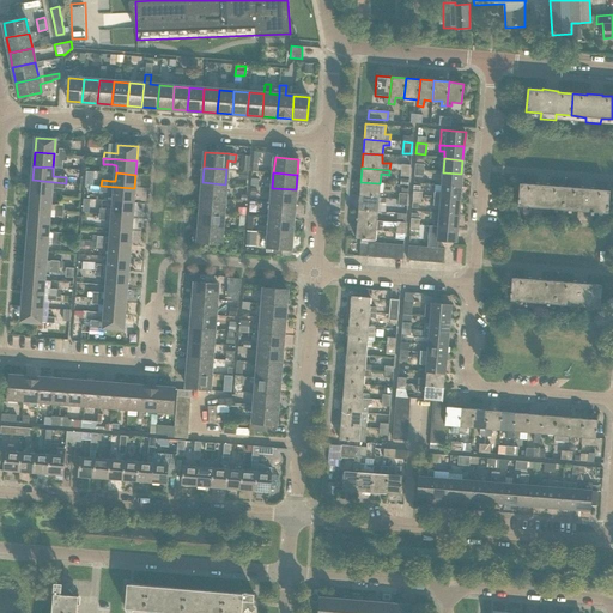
[(460,187),(461,174),(443,173),(442,186),(460,187)]
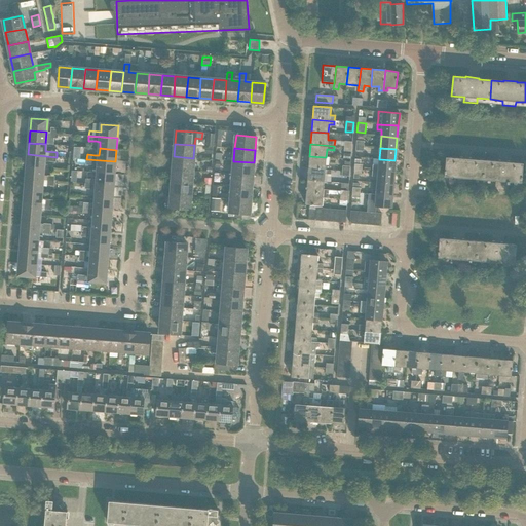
[(55,162),(57,157),(28,154),(27,166),(43,167),(44,161),(55,162)]
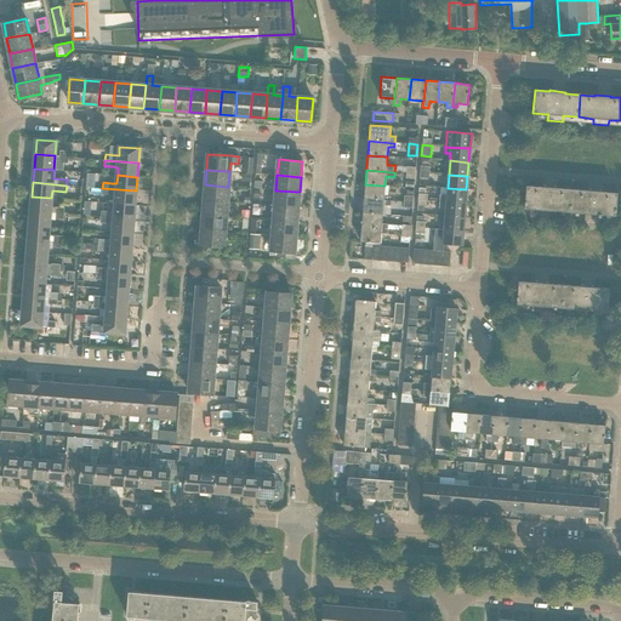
[(205,184),(204,199),(228,201),(228,187),(205,184)]
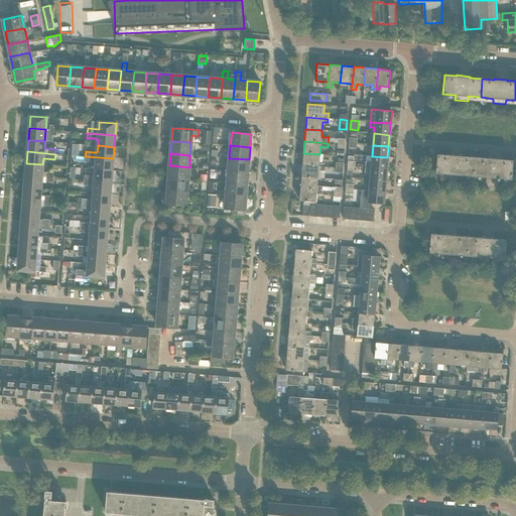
[(318,165),(319,154),(303,153),(302,165),(325,167),(325,166),(318,165)]
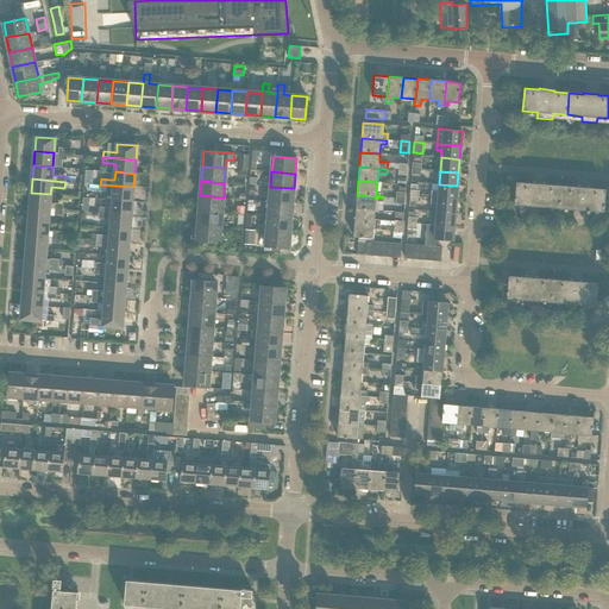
[(559,208),(562,186),(547,184),(547,183),(531,182),(531,183),(516,182),(515,205),(529,206),(529,212),(544,213),(545,207),(559,208)]
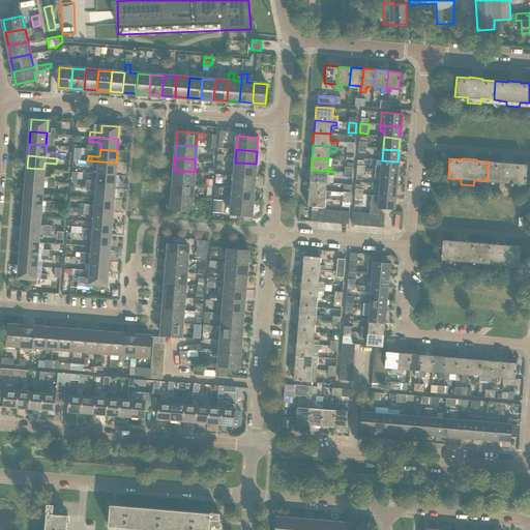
[(115,175),(116,163),(87,160),(87,166),(98,167),(98,174),(115,175)]
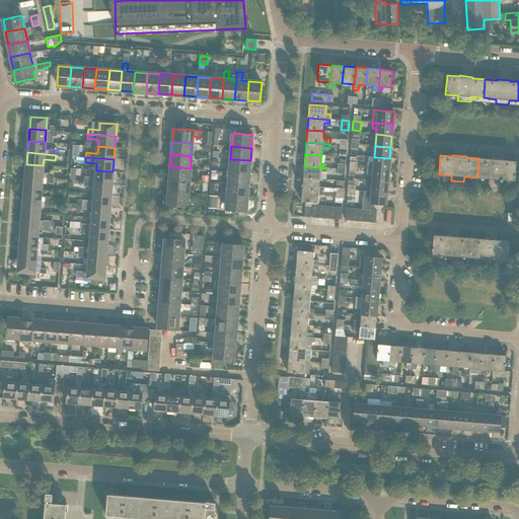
[(388,170),(389,158),(374,157),(373,163),(368,162),(367,168),(388,170)]
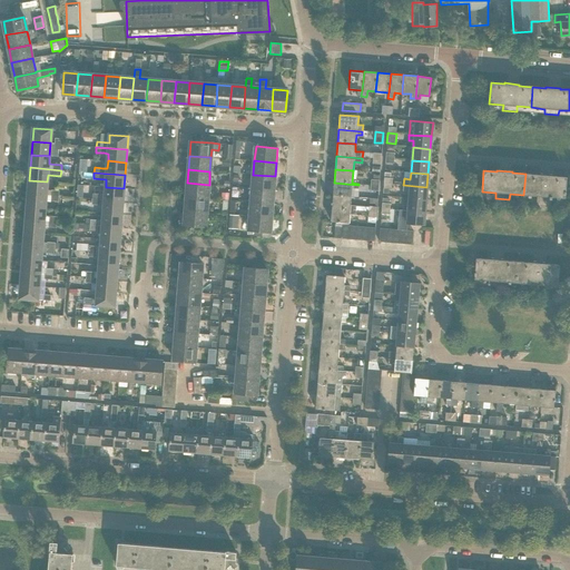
[(526,174),(523,195),(537,196),(536,210),(550,212),(551,199),(551,197),(564,198),(567,177),(553,176),(553,175),(539,174),(538,175),(526,174)]
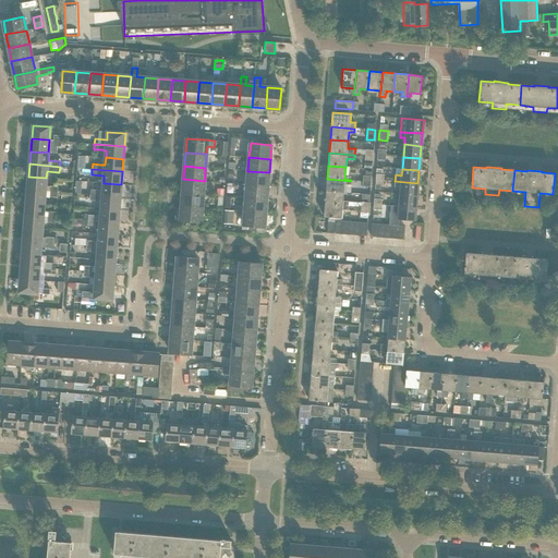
[(268,186),(269,172),(247,171),(246,184),(268,186)]
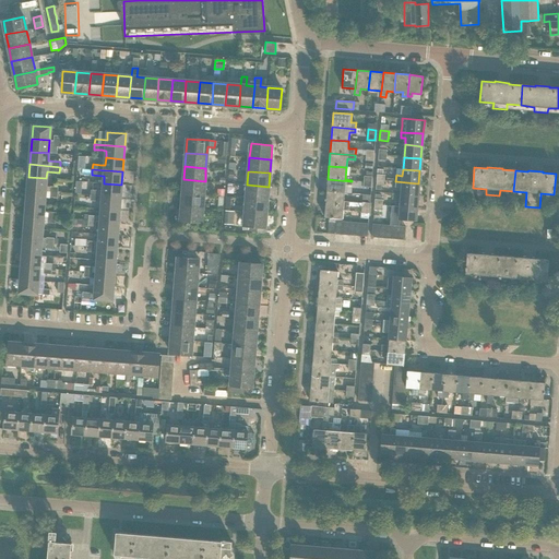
[(46,186),(46,178),(28,177),(27,190),(58,192),(58,187),(46,186)]
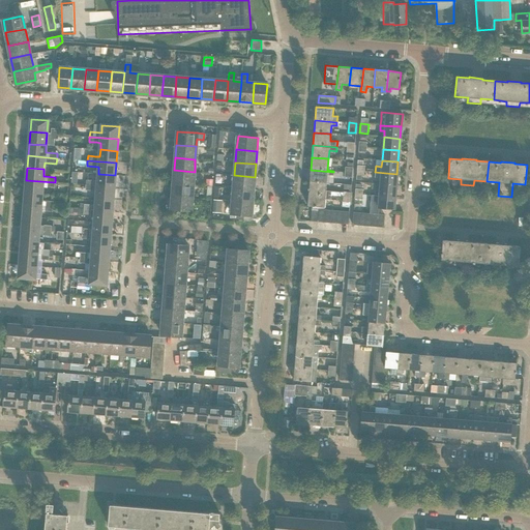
[(174,170),(173,183),(194,184),(195,172),(174,170)]
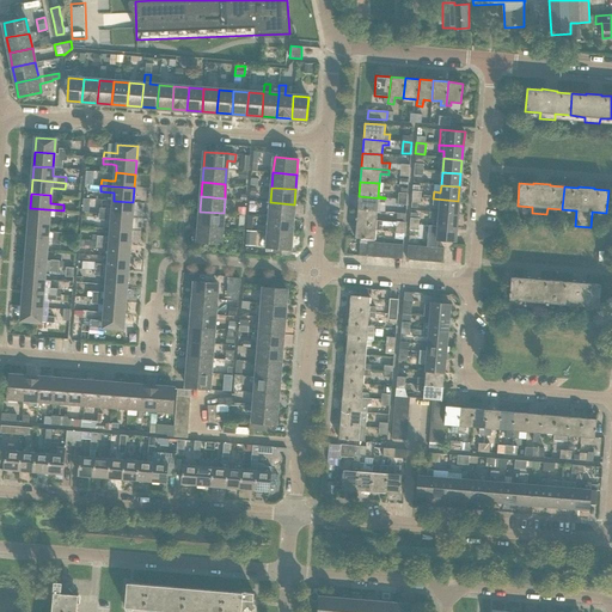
[(385,202),(385,199),(359,196),(357,210),(377,212),(378,202),(385,202)]
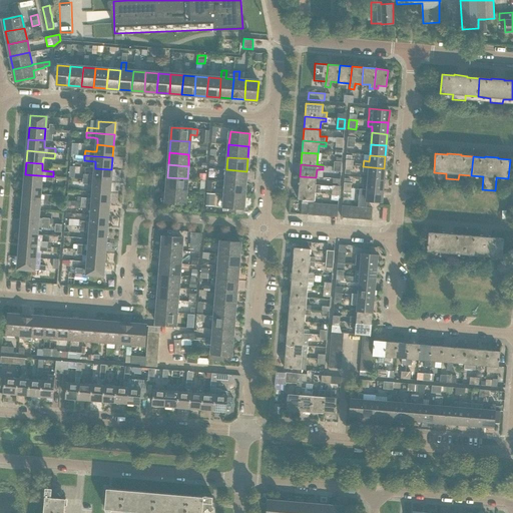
[(383,179),(384,168),(363,166),(363,171),(368,172),(368,177),(367,178),(383,179)]
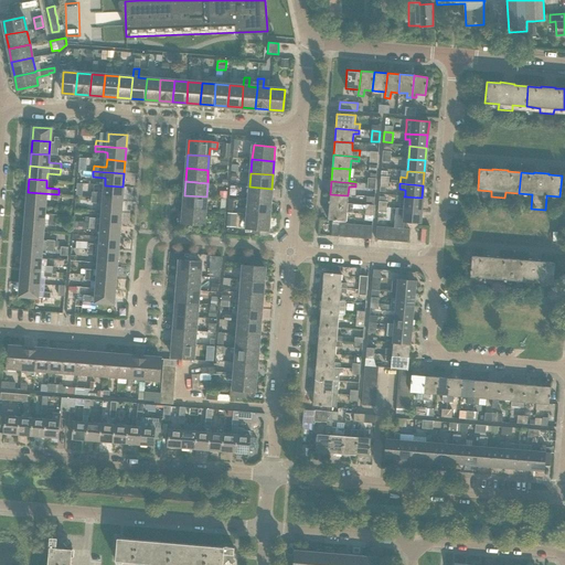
[(121,200),(123,187),(105,185),(104,193),(99,192),(92,191),(91,202),(99,203),(99,198),(104,198),(104,199),(121,200)]
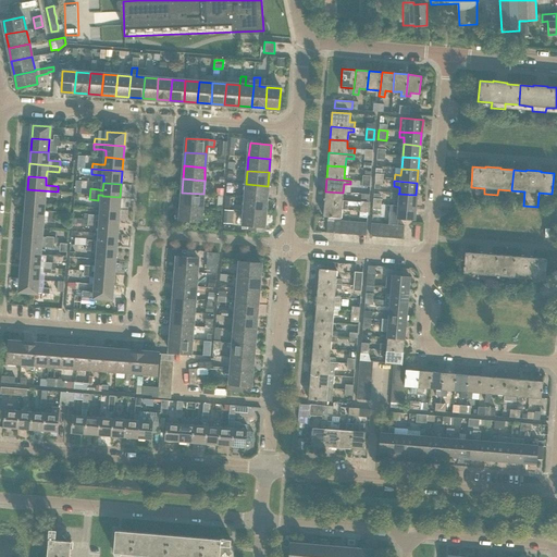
[(267,199),(268,186),(246,184),(245,198),(267,199)]
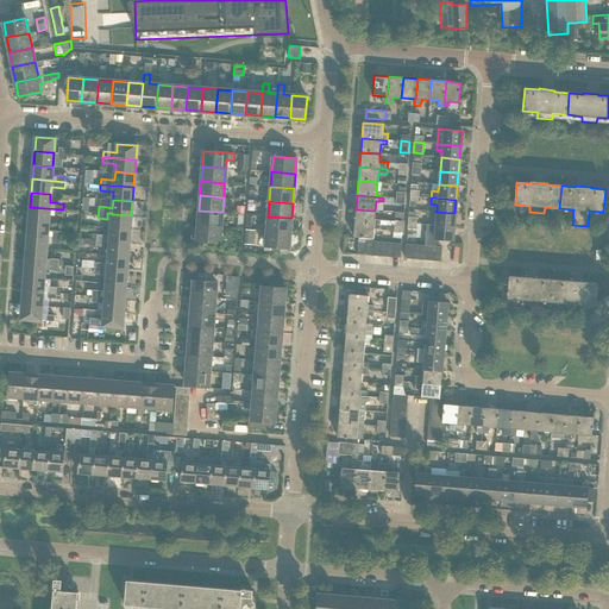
[(62,215),(63,209),(30,207),(29,221),(48,223),(49,214),(62,215)]
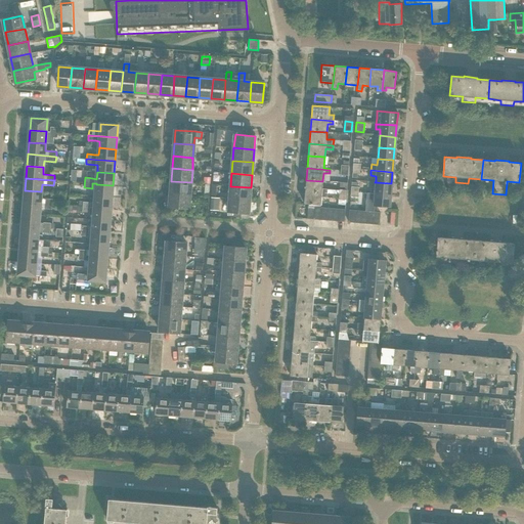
[(322,188),(322,181),(306,180),(305,192),(326,193),(328,188),(322,188)]
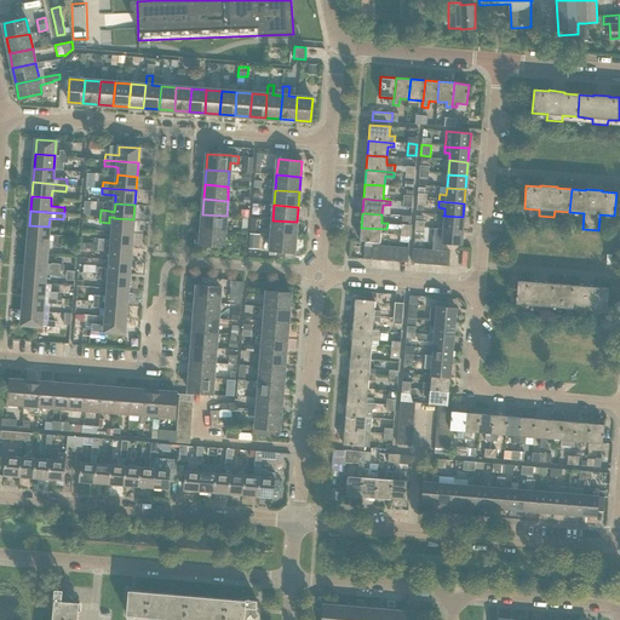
[(202,214),(201,229),(225,231),(227,216),(202,214)]
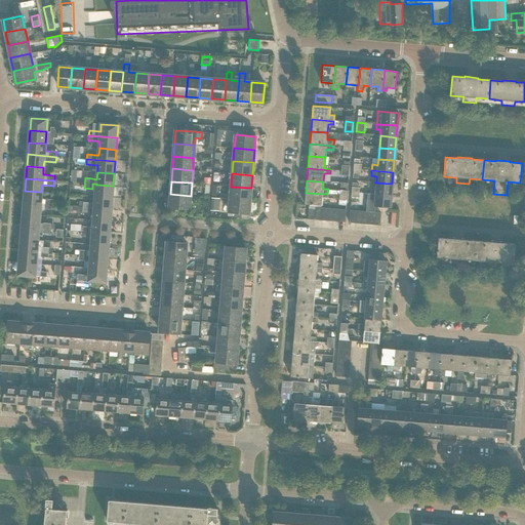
[(371,182),(370,193),(374,194),(374,195),(391,196),(392,184),(375,183),(376,182),(371,182)]
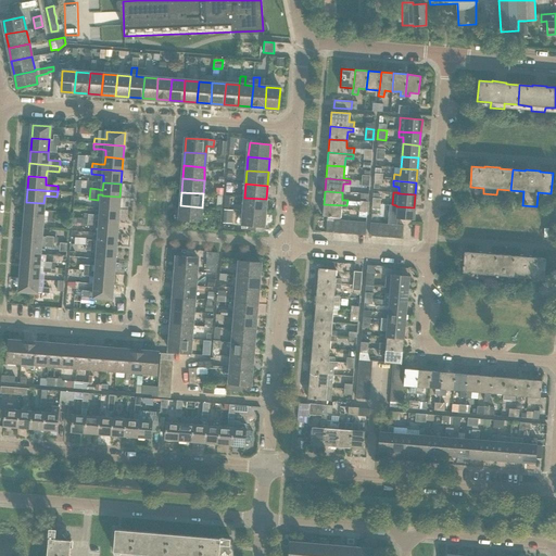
[(371,204),(380,204),(381,199),(378,199),(379,193),(373,193),(373,198),(371,204)]
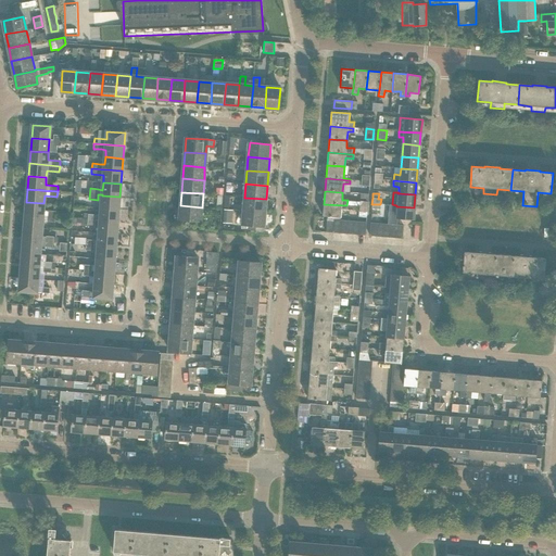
[(118,210),(119,197),(102,196),(101,207),(118,210)]
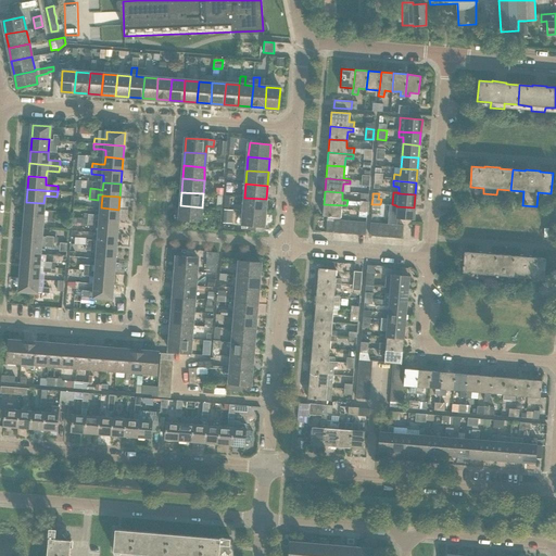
[(265,213),(266,199),(244,198),(243,211),(265,213)]
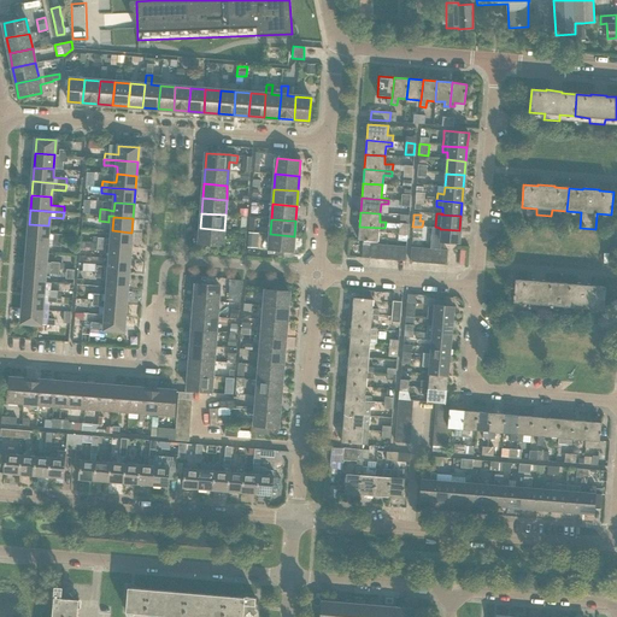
[(48,234),(48,225),(29,224),(29,238),(62,241),(62,234),(48,234)]
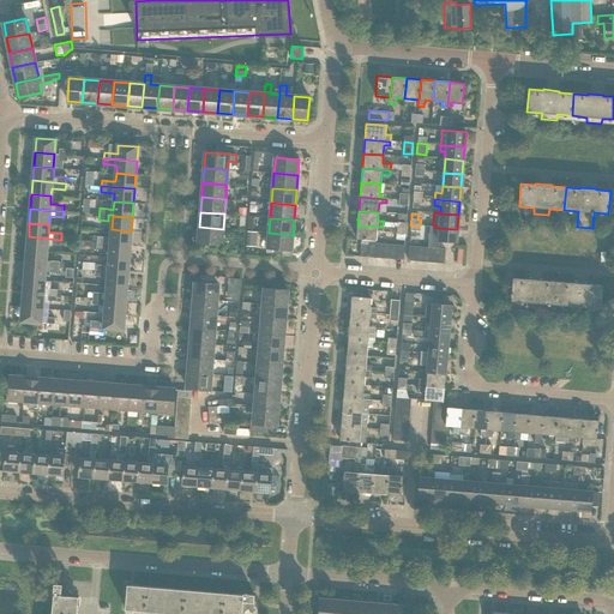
[(383,232),(383,227),(357,226),(356,239),(375,241),(377,230),(383,232)]
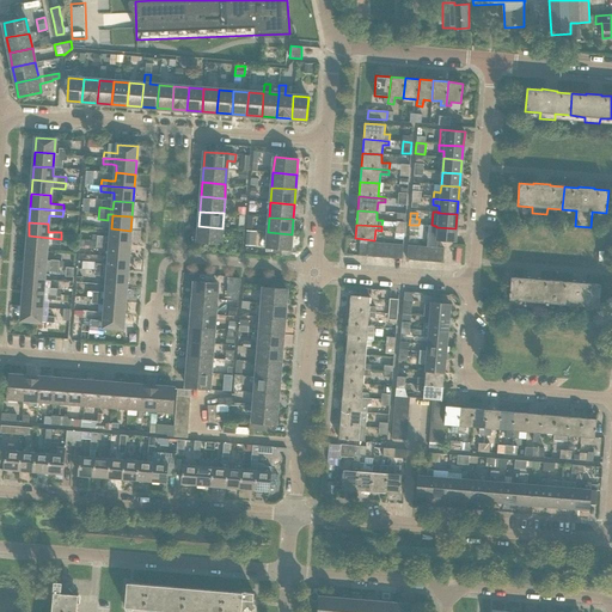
[(199,226),(197,242),(221,244),(222,228),(199,226)]
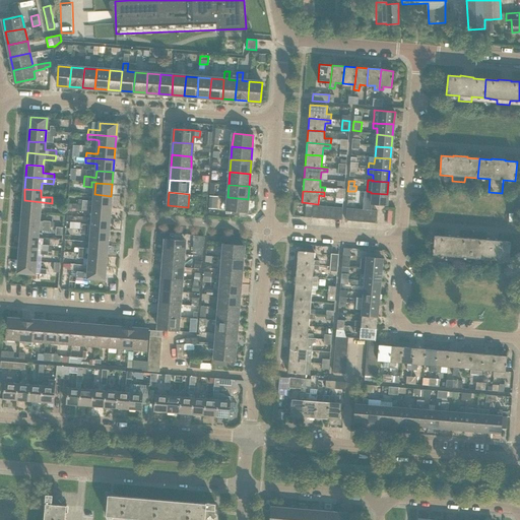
[(343,198),(343,194),(336,193),(335,198),(335,203),(342,203),(343,198)]
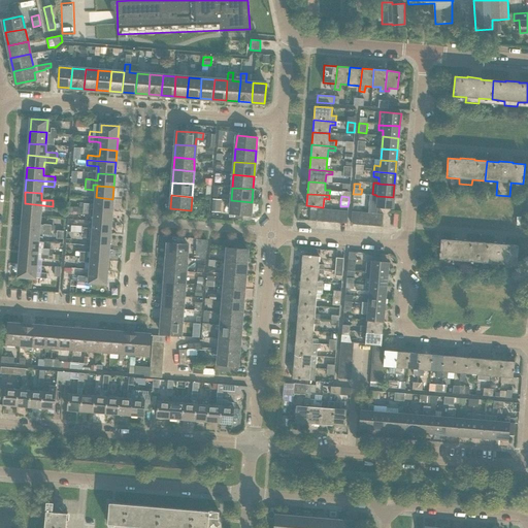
[(392,208),(393,197),(376,196),(375,206),(392,208)]
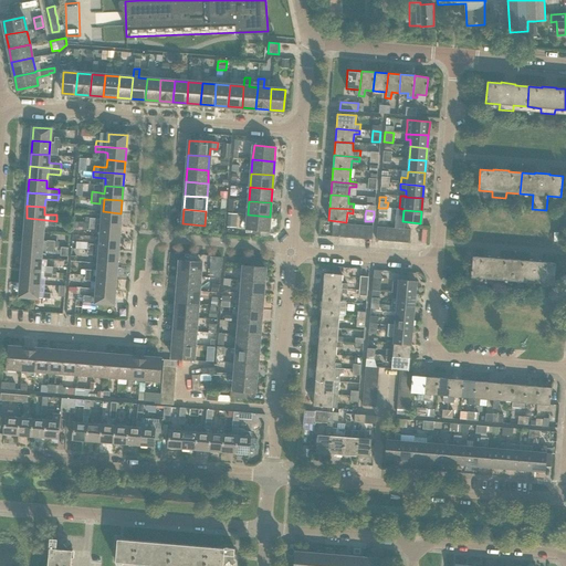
[(119,226),(121,213),(103,211),(102,219),(97,219),(97,218),(90,218),(90,223),(119,226)]
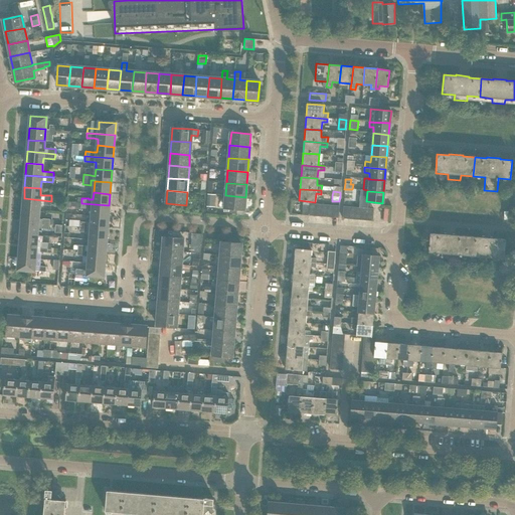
[(207,194),(206,206),(214,207),(215,194),(207,194)]
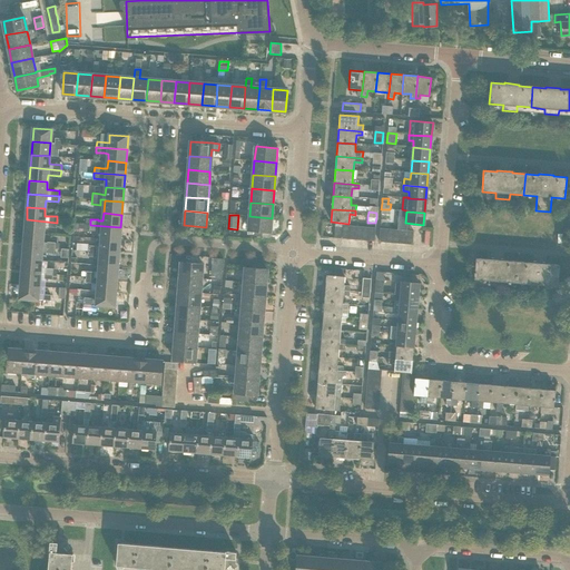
[(271,232),(272,218),(249,216),(248,231),(271,232)]
